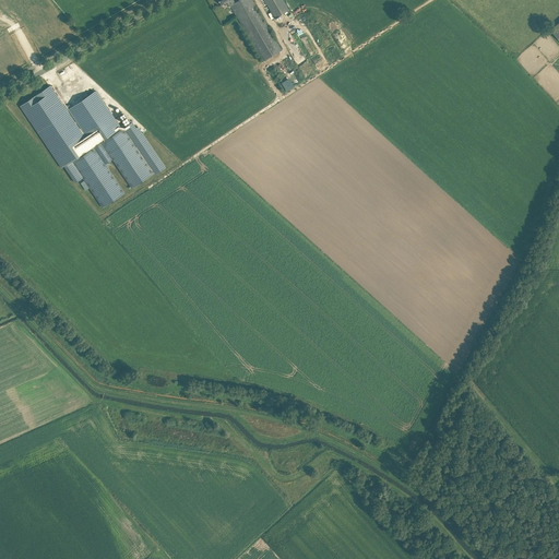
[(230,6),(263,61),(282,50),(251,0),(238,0),(235,2),(232,4),(230,6)]
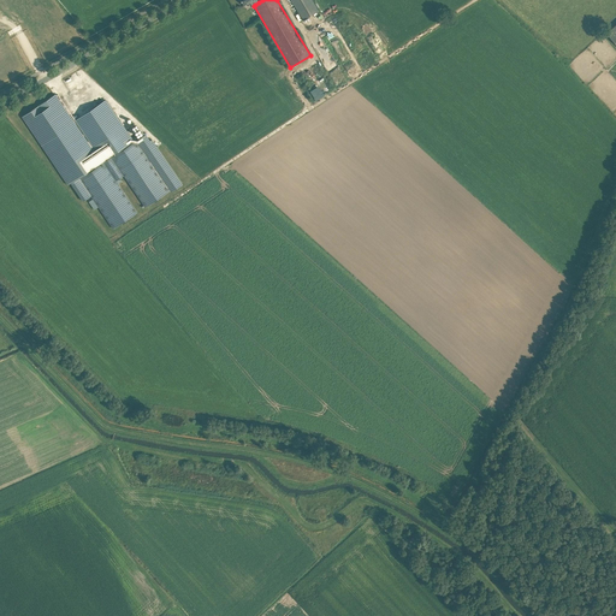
[(291,0),(303,19),(318,11),(312,0),(291,0)]
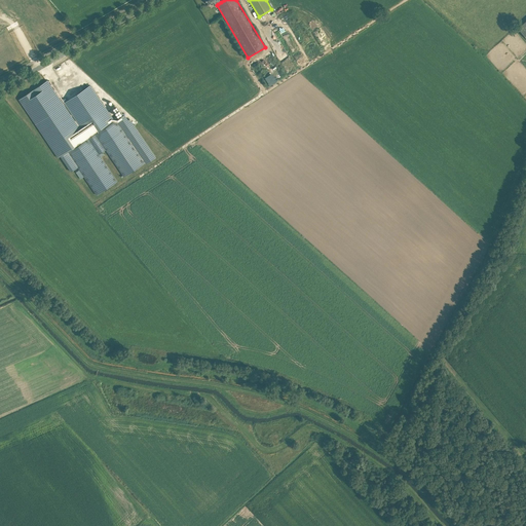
[(16,37),(24,34),(17,21),(6,27),(8,31),(12,29),(16,37)]
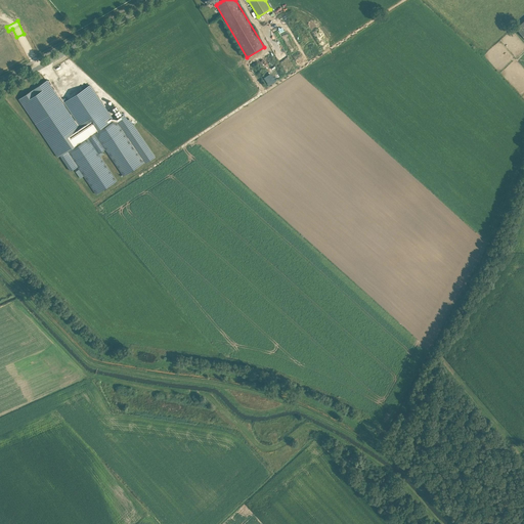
[(270,73),(264,77),(269,85),(275,81),(270,73)]
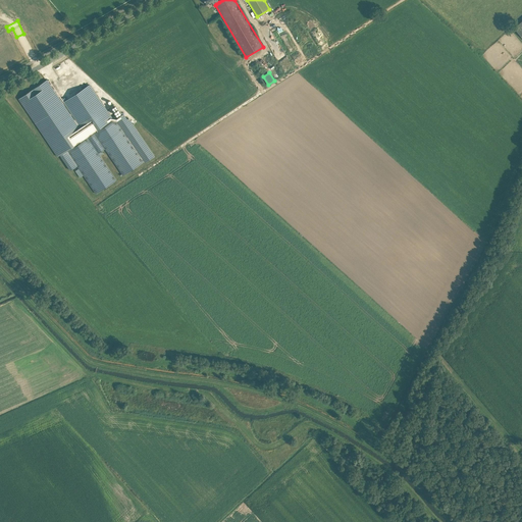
[(49,80),(19,100),(58,156),(60,155),(66,151),(113,119),(90,85),(67,100),(65,97),(62,99),(49,80)]
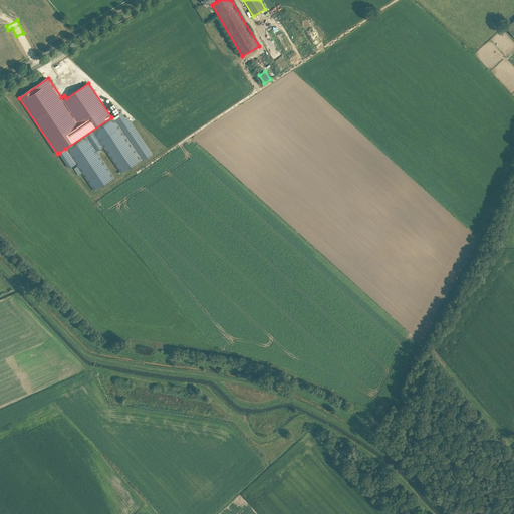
[(121,111),(113,117),(143,160),(153,154),(126,115),(125,116),(121,111)]
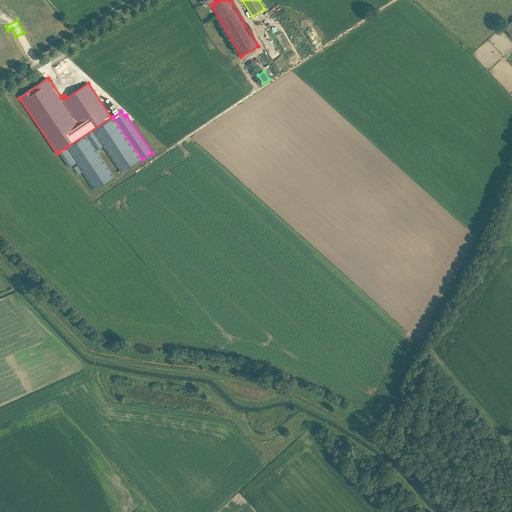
[(111,117),(65,148),(75,163),(77,165),(82,172),(94,190),(114,176),(98,153),(97,150),(99,148),(100,148),(102,147),(103,146),(121,172),(141,159),(112,117),(111,117)]
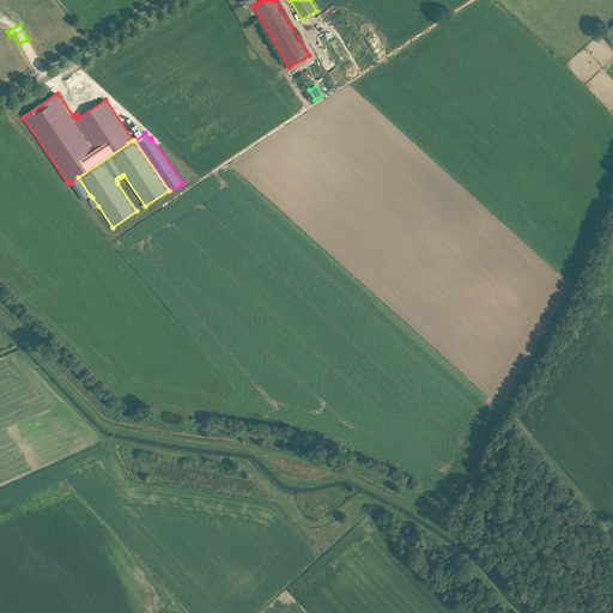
[(78,177),(71,182),(83,200),(90,195),(78,177)]
